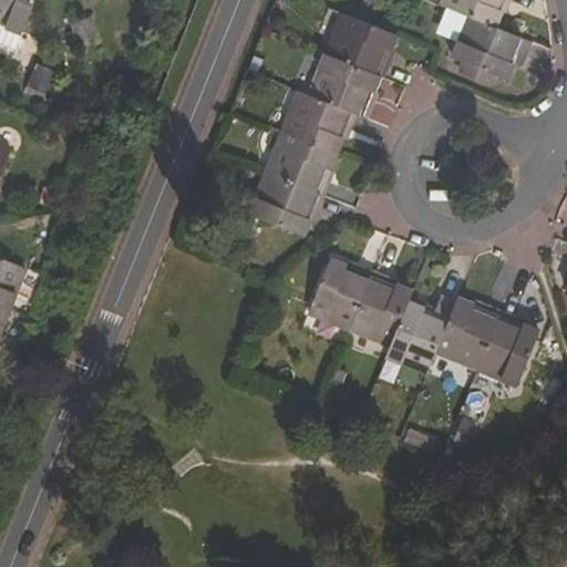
[(0,0),(0,44),(16,52),(35,0),(0,0)]
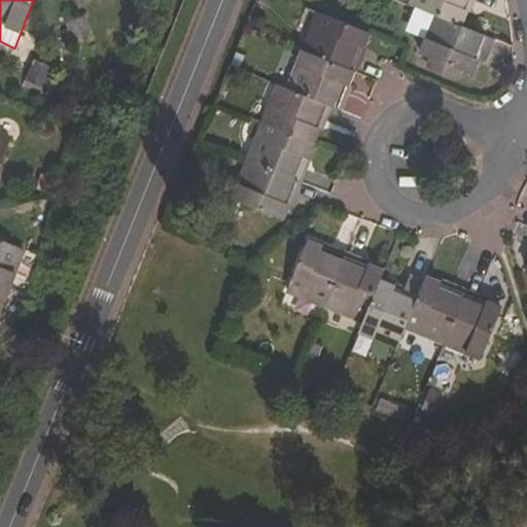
[(413,0),(412,4),(437,15),(461,25),(470,0),(413,0)]
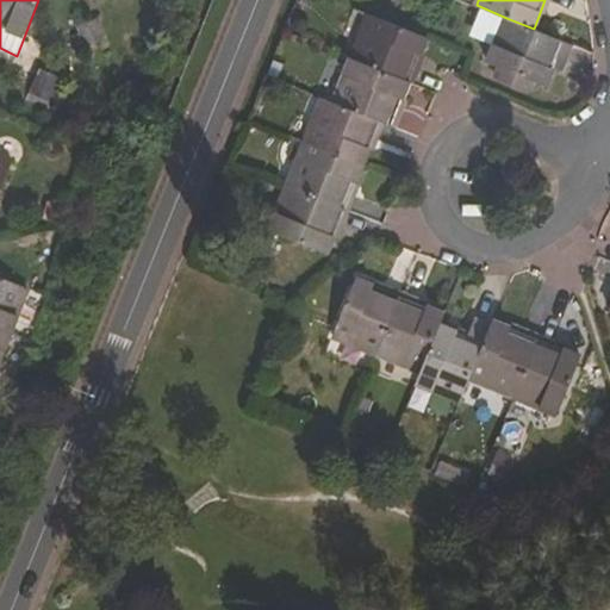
[(352,58),(410,82),(429,37),(371,13),(352,58)]
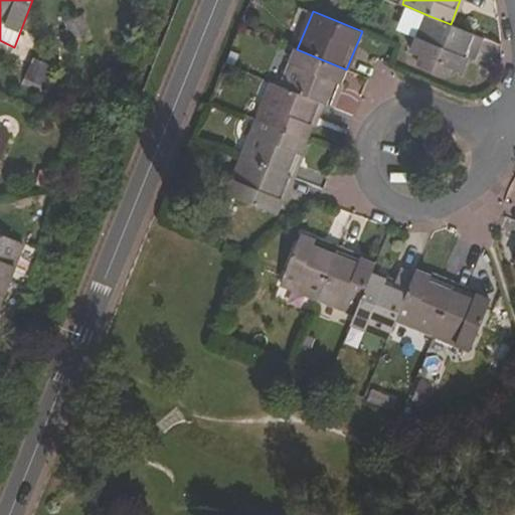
[(411,53),(422,57),(419,66),(446,77),(450,68),(462,73),(477,35),(451,24),(427,15),(411,53)]
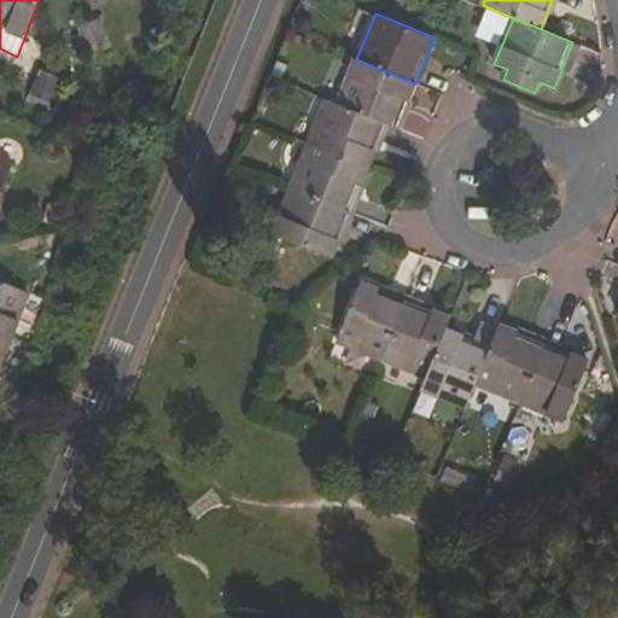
[(385,123),(397,128),(415,83),(356,59),(338,104),(385,123)]
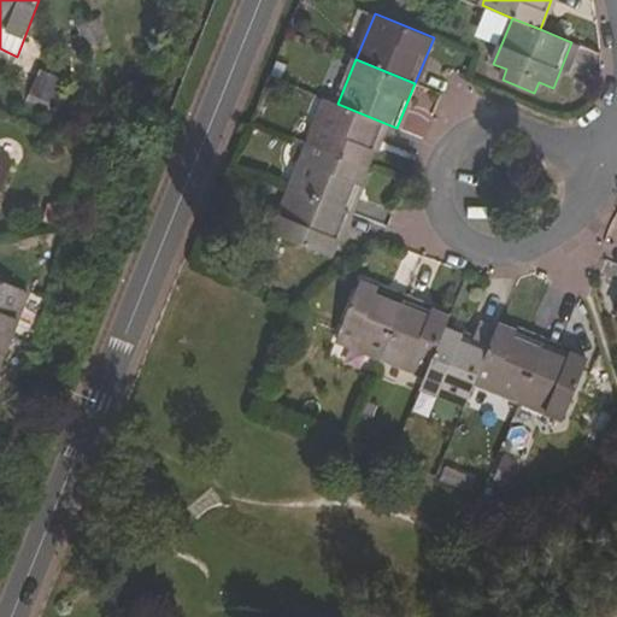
[(338,104),(327,100),(309,145),(366,168),(385,123),(338,104)]
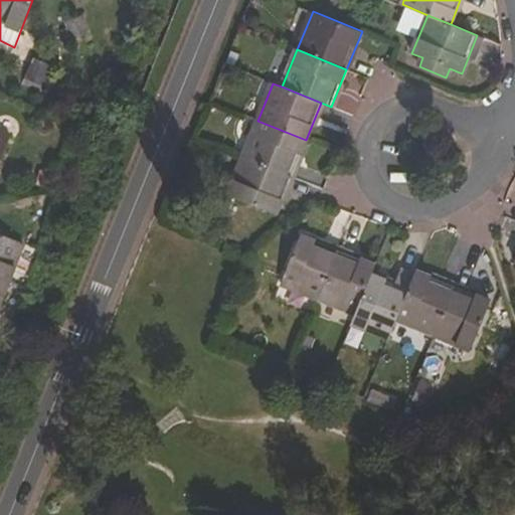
[(345,134),(352,118),(336,111),(329,127),(345,134)]
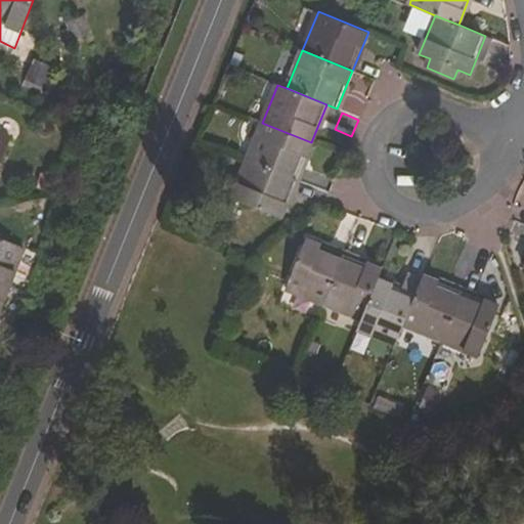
[(247,161),(296,181),(311,142),(262,123),(247,161)]
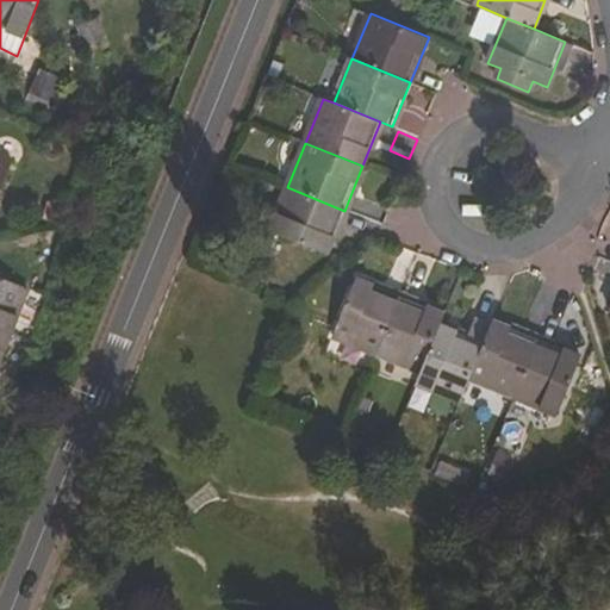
[(0,195),(14,161),(0,155),(0,195)]
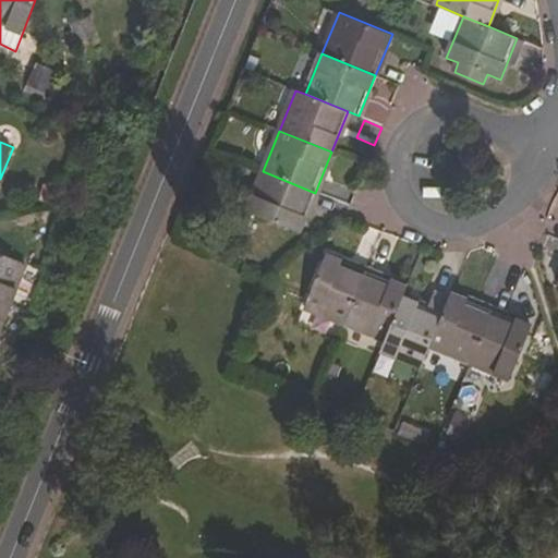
[(315,193),(263,171),(247,211),(299,233),(315,193)]
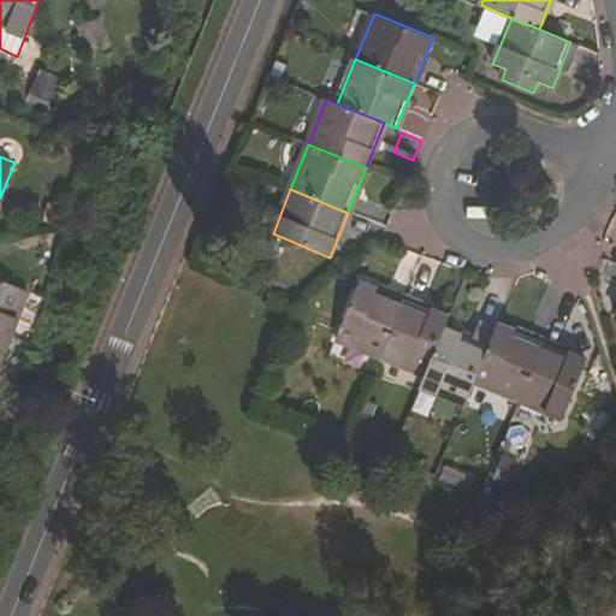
[(0,332),(12,337),(30,292),(0,279),(0,332)]
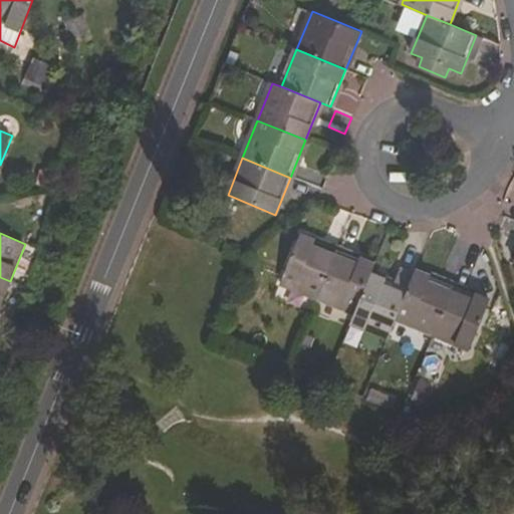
[(317,298),(336,250),(299,235),(279,282),(317,298)]
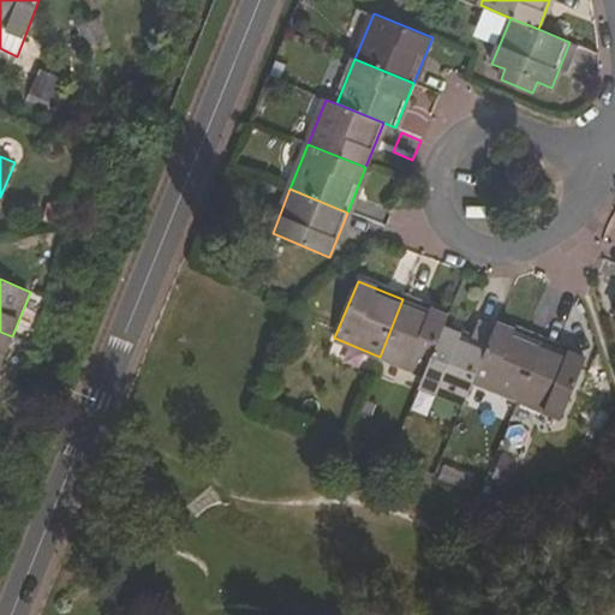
[(443,328),(448,318),(402,299),(380,357),(424,375),(443,328)]
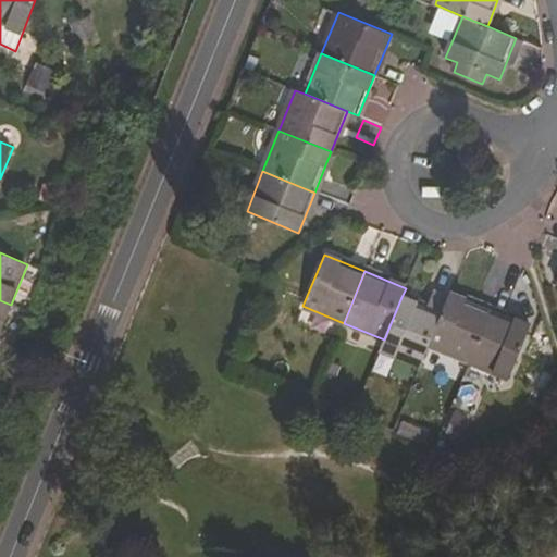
[(448,299),(429,346),(469,362),(491,309),(450,293),(448,299)]
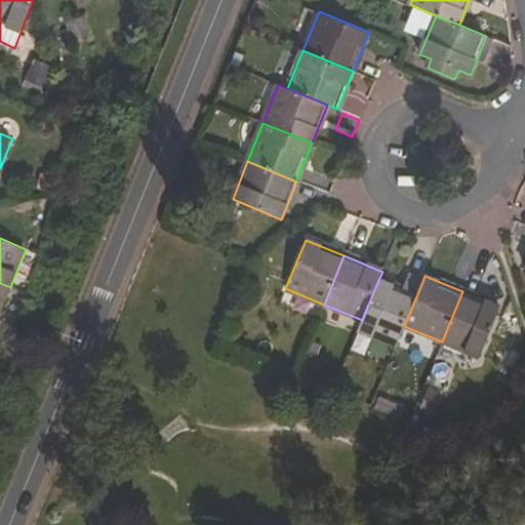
[(404,326),(422,282),(408,277),(402,290),(378,280),(362,320),(358,330),(396,346),(404,326)]
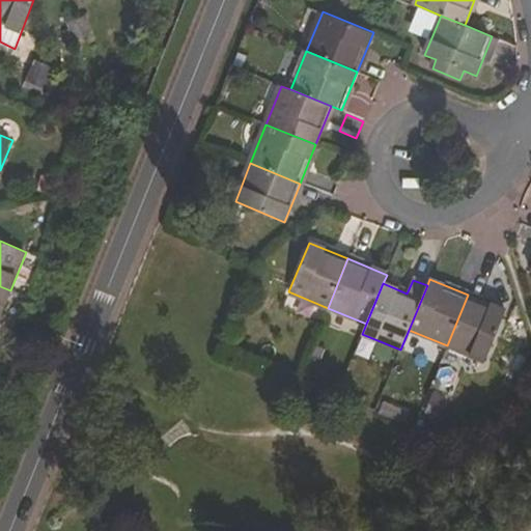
[(0,316),(10,290),(0,286),(0,316)]
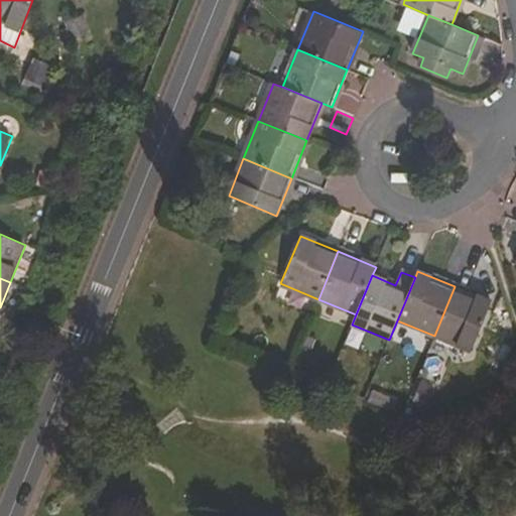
[(455,286),(434,336),(473,351),(493,301),(455,286)]
